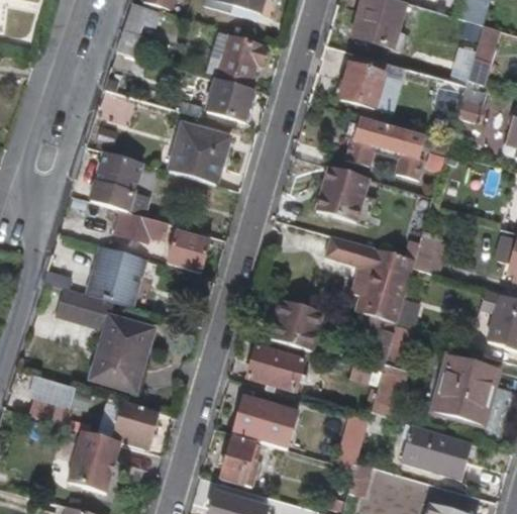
[(207,0),(207,2),(232,9),(234,1),(261,8),(263,0),(207,0)]
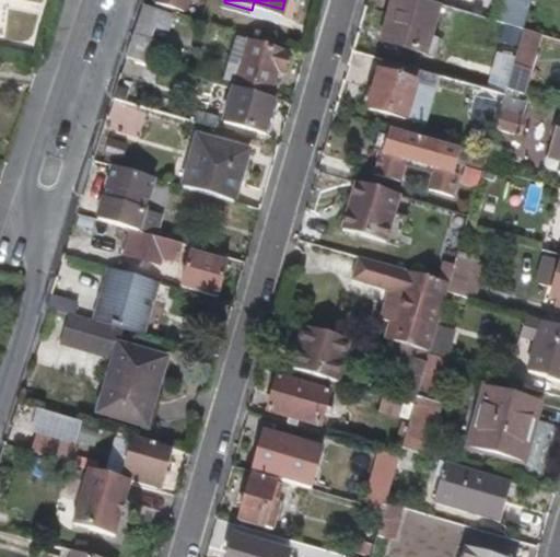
[(439,4),(423,0),(392,0),(382,37),(424,50),(439,4)]
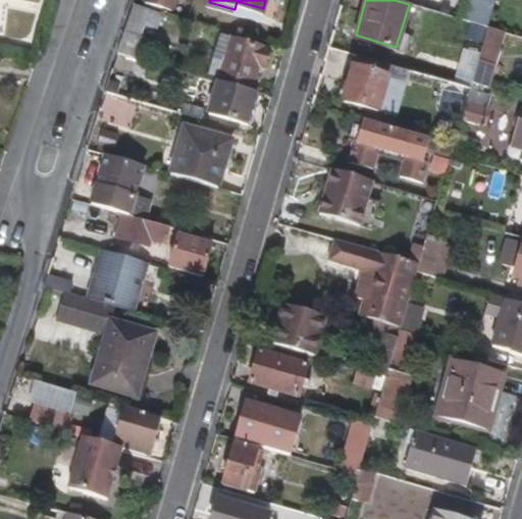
[(472,0),(468,19),(470,19),(486,24),(492,0),(472,0)]
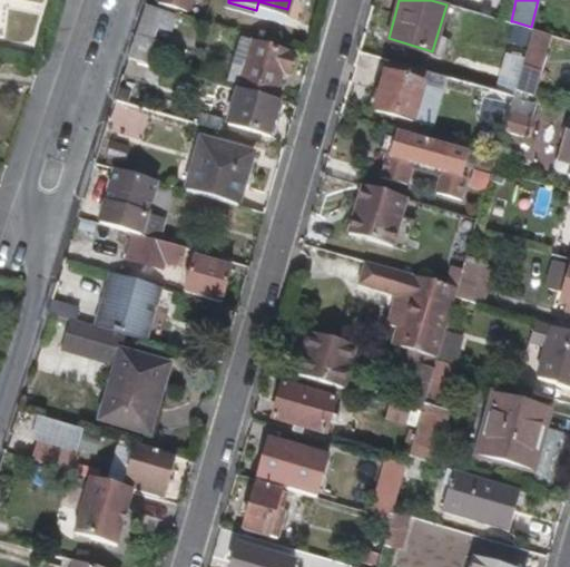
[(151,3),(144,1),(138,19),(158,25),(164,7),(151,3)]
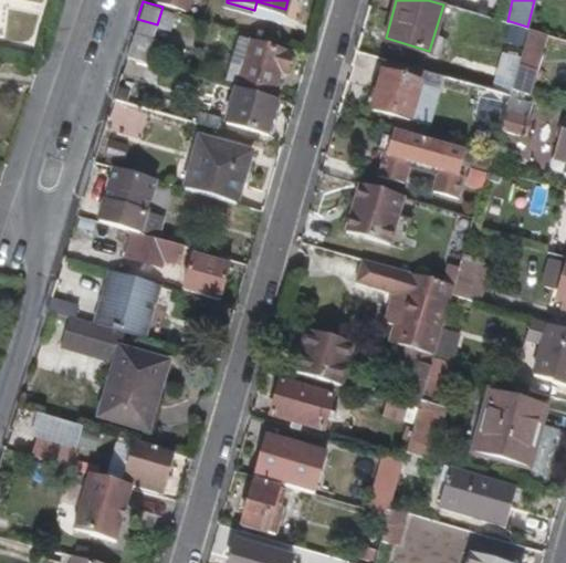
[(157,24),(137,19),(132,33),(153,40),(157,24)]
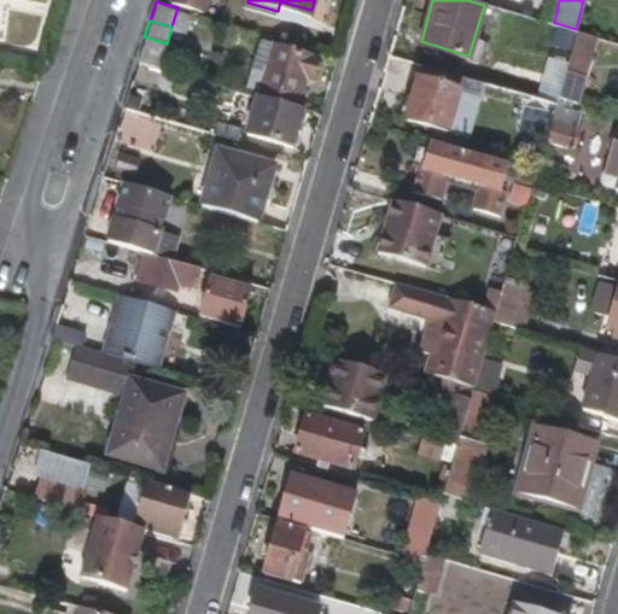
[(576,29),(557,23),(547,58),(565,64),(576,29)]
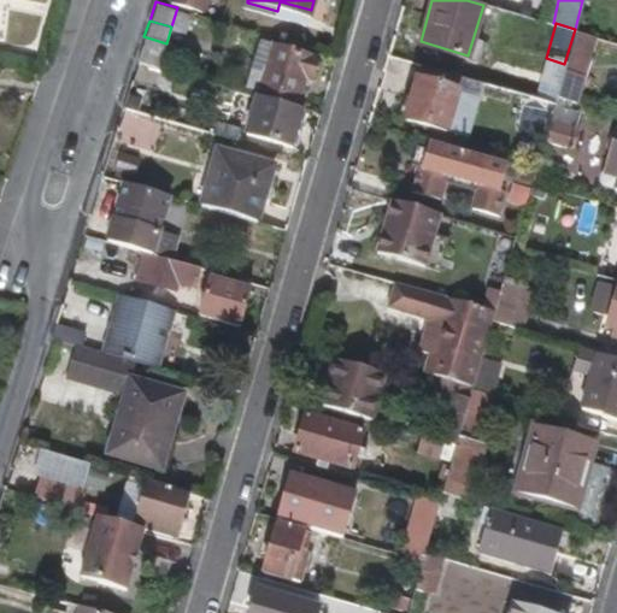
[(564,64),(556,95),(570,99),(575,100),(593,35),(575,29),(564,64)]
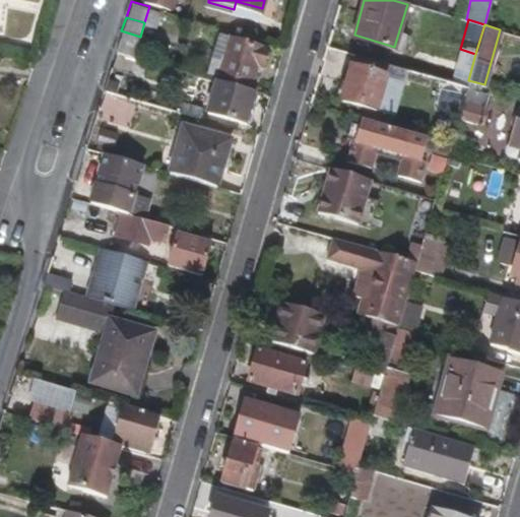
[(121,30),(116,49),(134,54),(140,37),(121,30)]
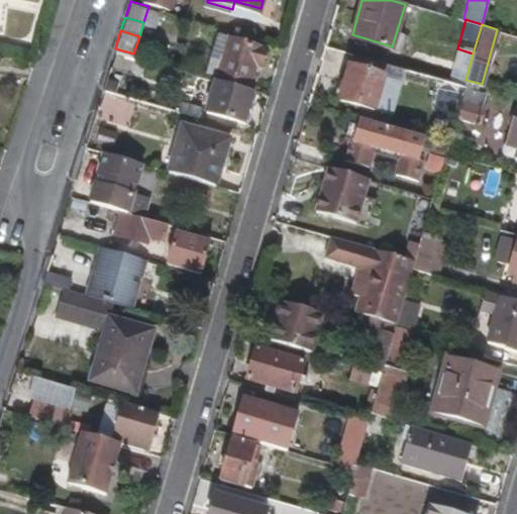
[(268,48),(231,38),(222,74),(251,82),(256,64),(263,66),(268,48)]
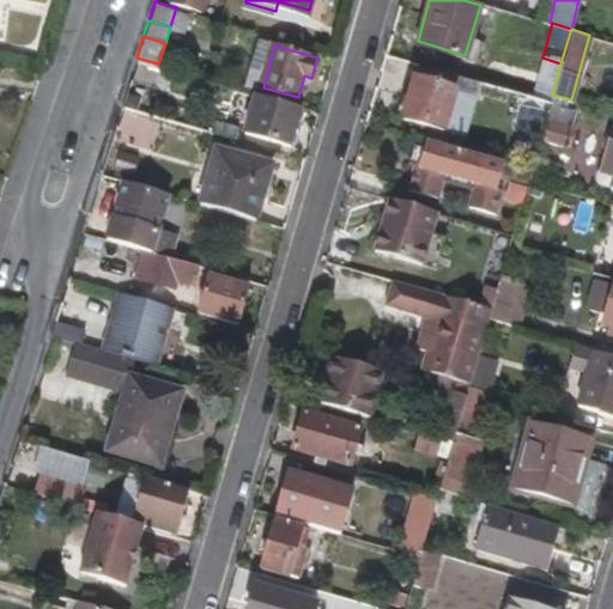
[(158,64),(137,58),(121,104),(144,111),(158,64)]
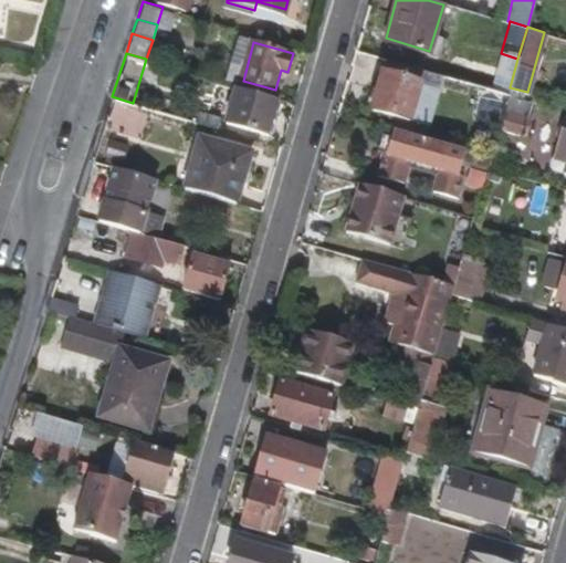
[(426,65),(386,53),(370,104),(410,115),(421,79),(426,65)]
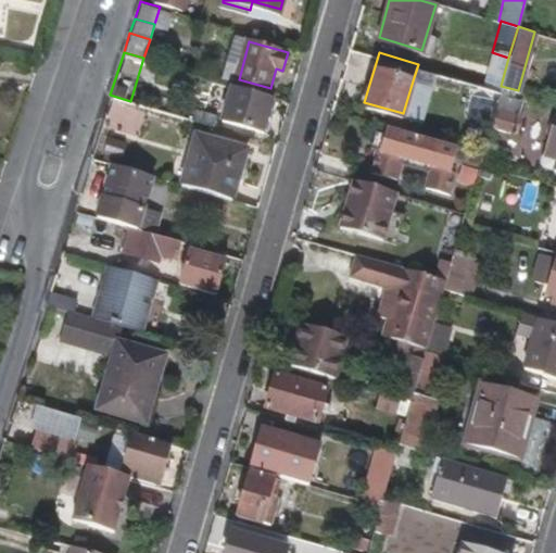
[(430,83),(414,77),(403,113),(419,118),(430,83)]
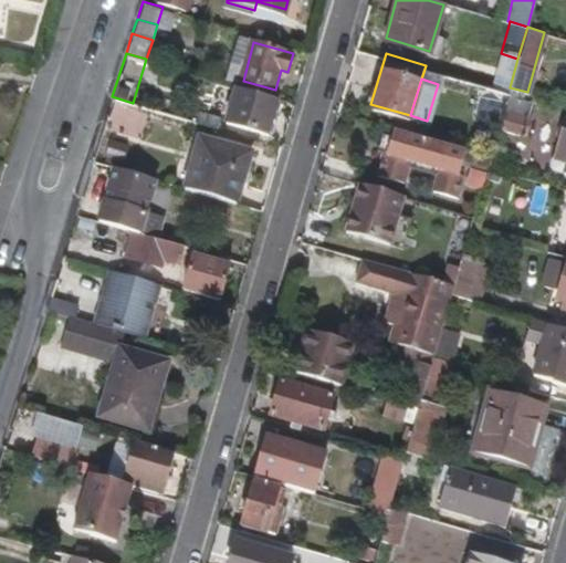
[(520,100),(523,91),(510,87),(509,90),(503,110),(507,111),(502,128),(525,135),(530,117),(522,115),(525,102),(520,100)]
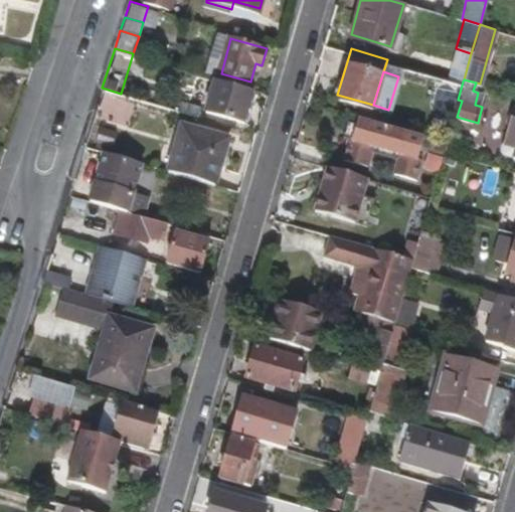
[(252,95),(214,83),(207,111),(244,122),(252,95)]
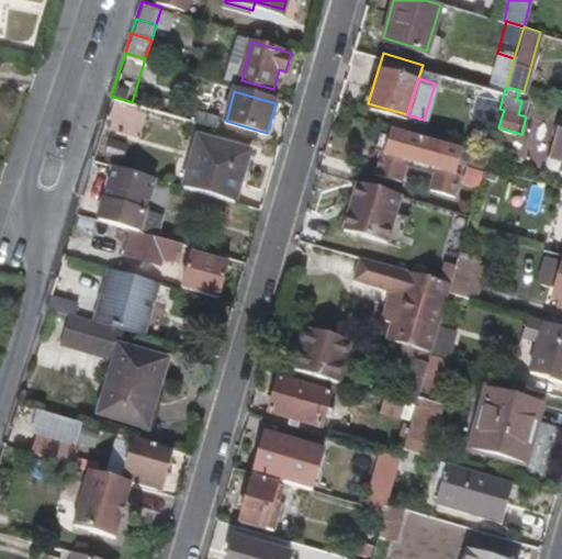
[(529,115),(525,137),(542,141),(547,120),(529,115)]
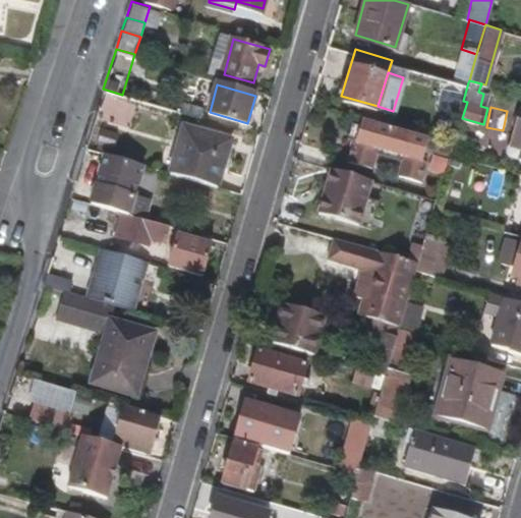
[(520,107),(519,107),(507,151),(510,156),(520,159),(520,107)]
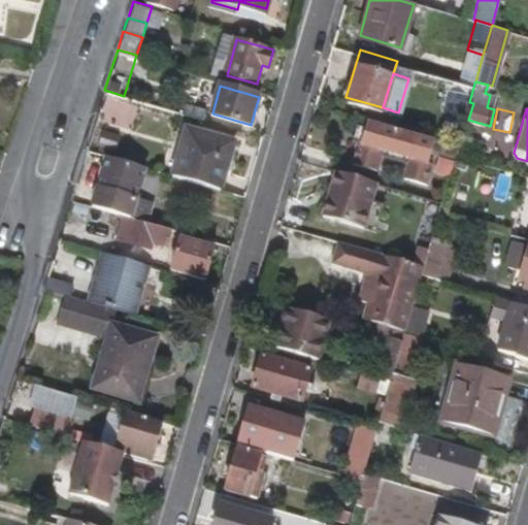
[(419,135),(368,121),(367,125),(362,142),(357,141),(352,160),(376,168),(383,149),(409,156),(404,175),(426,183),(432,162),(428,161),(430,152),(454,158),(456,152),(458,142),(420,131),(419,135)]
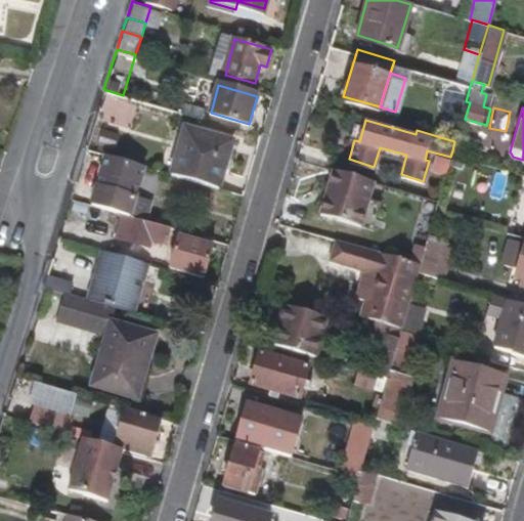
[(359,141),(364,124),(354,121),(350,138),(354,140),(359,141)]
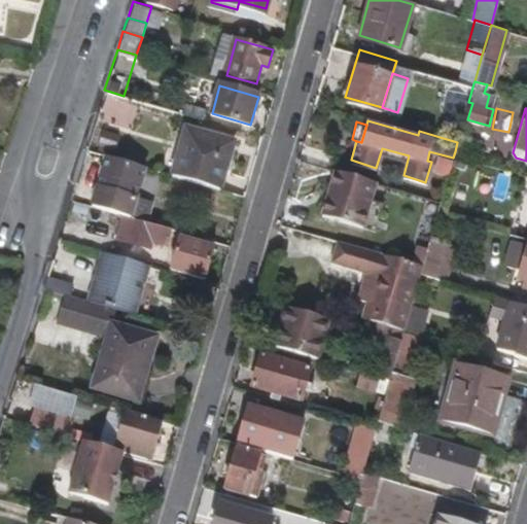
[(232,140),(186,126),(173,174),(218,186),(232,140)]
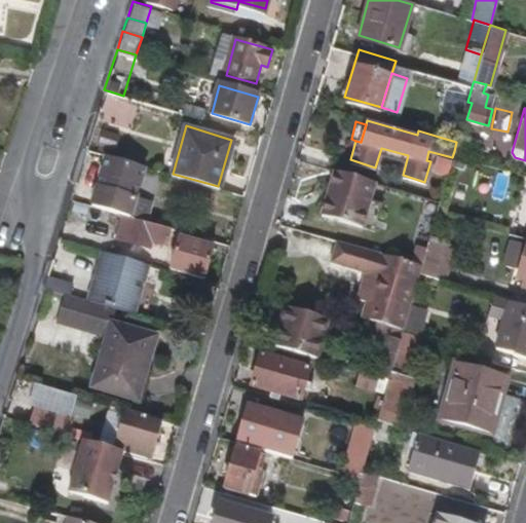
[(477,147),(457,141),(456,142),(454,151),(474,157),(477,147)]
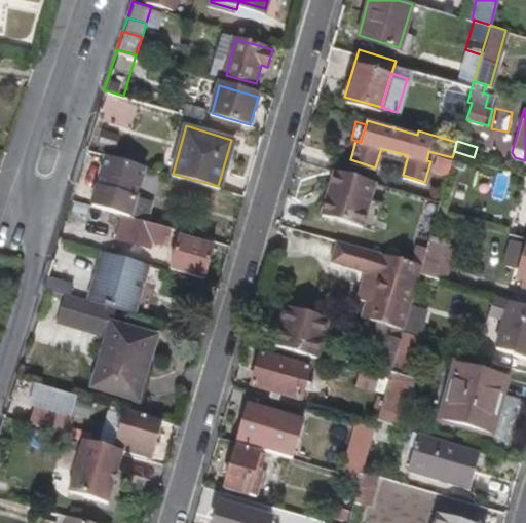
[(96,185),(102,187),(133,196),(142,164),(106,153),(96,185)]
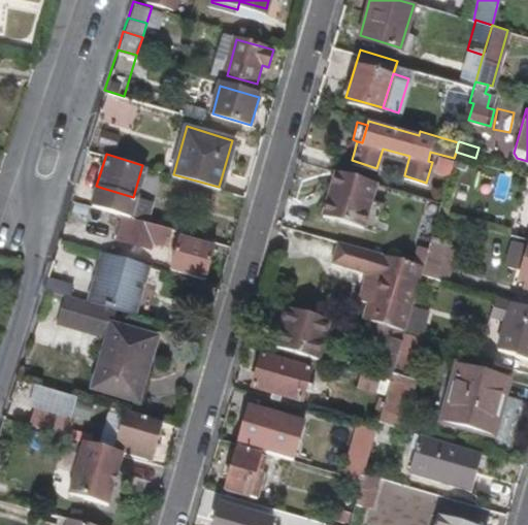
[(366,188),(333,178),(327,198),(323,214),(362,225),(364,216),(359,214),(366,188)]
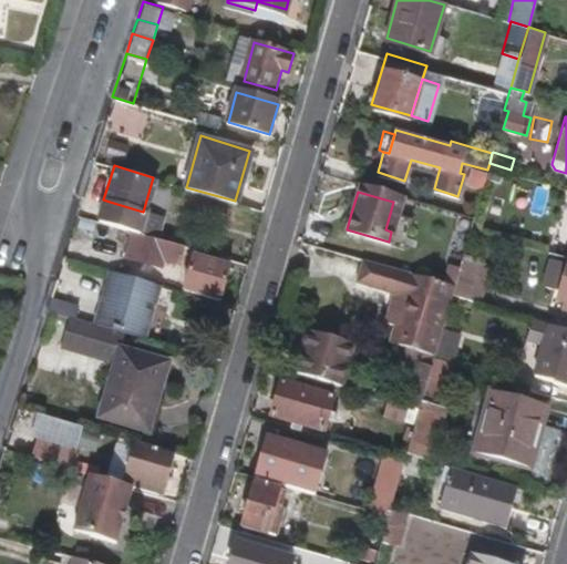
[(110,202),(103,200),(98,217),(104,219),(110,202)]
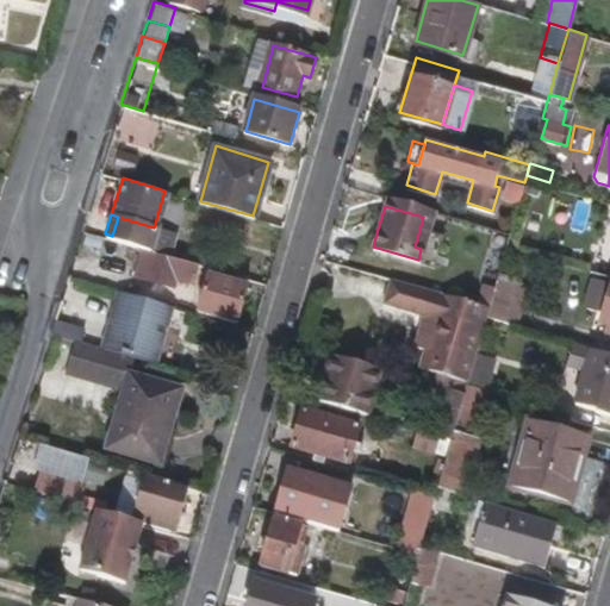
[(154,227),(118,217),(112,236),(149,247),(154,227)]
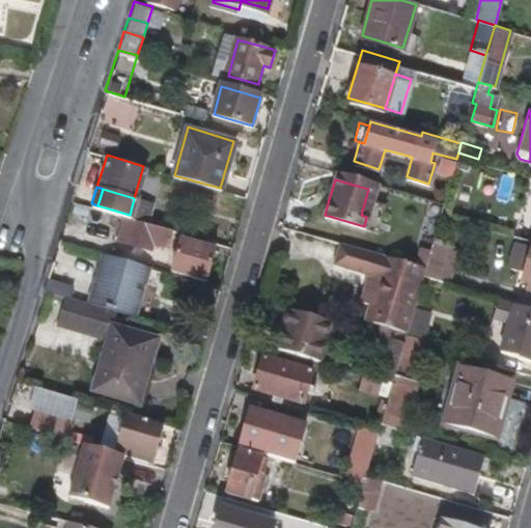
[(329,199),(322,197),(316,212),(325,215),(329,199)]
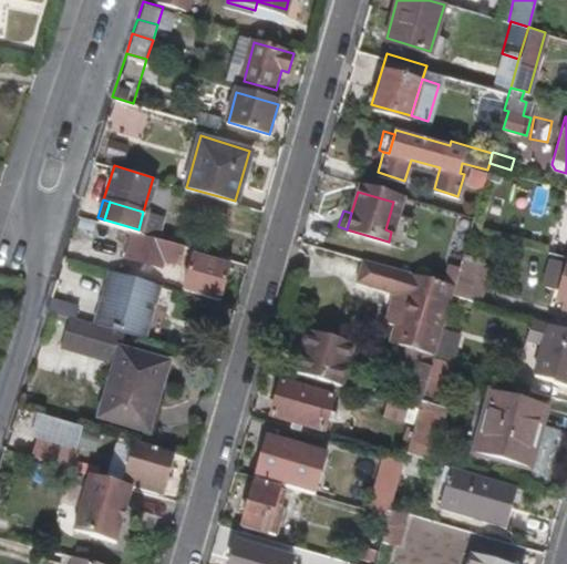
[(439,263),(459,268),(462,257),(470,232),(449,226),(439,263)]
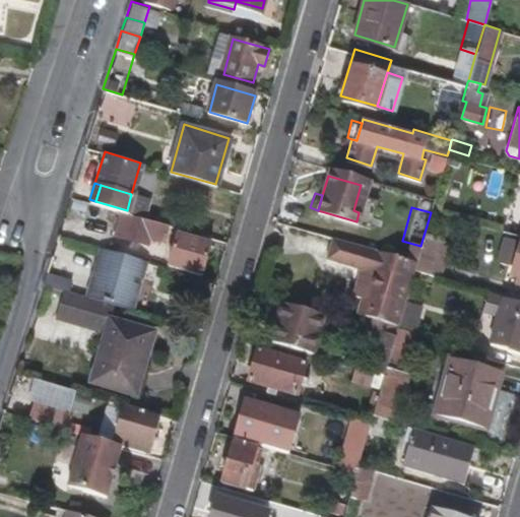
[(170,225),(131,214),(125,236),(148,243),(150,236),(165,240),(170,225)]
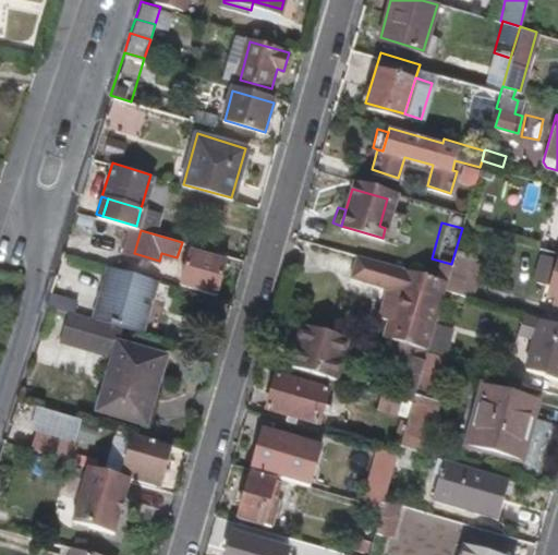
[(226,258),(190,248),(180,280),(217,291),(226,258)]
